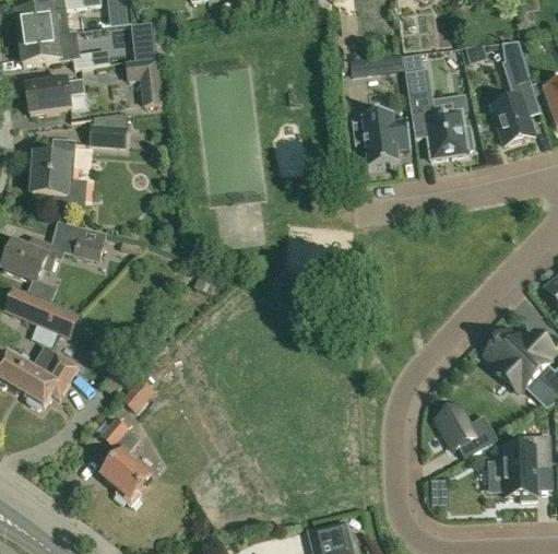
[(15,12),(19,37),(56,33),(68,31),(64,8),(54,9),(52,7),(15,12)]
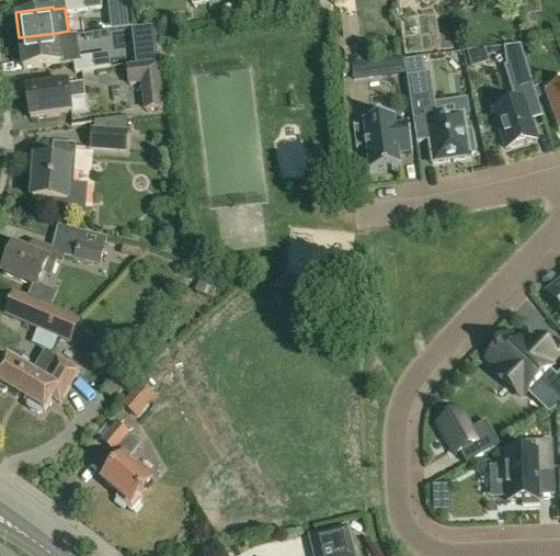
[(107,48),(79,53),(76,31),(68,32),(68,31),(56,33),(19,37),(22,64),(60,58),(60,61),(73,59),(75,68),(110,63),(107,48)]
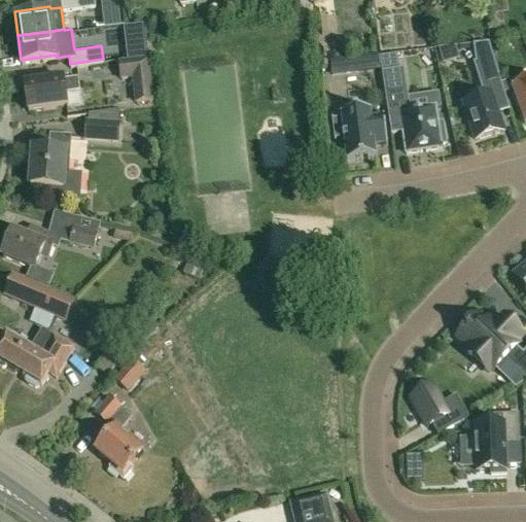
[(472,40),(475,58),(472,59),(483,93),(463,99),(475,136),(502,128),(496,107),(501,105),(500,100),(506,99),(488,38),(472,40)]
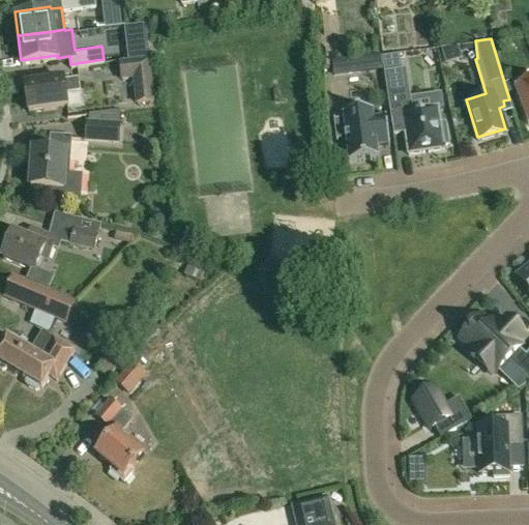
[(133,73),(136,97),(152,95),(147,55),(119,58),(121,74),(133,73)]
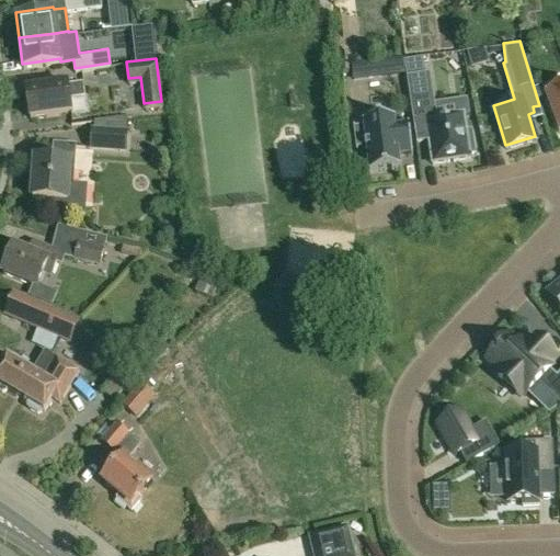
[(427,70),(406,74),(415,138),(429,136),(432,157),(432,158),(432,160),(469,154),(469,151),(468,149),(473,149),(470,126),(465,127),(463,112),(463,110),(460,110),(434,114),(427,70)]
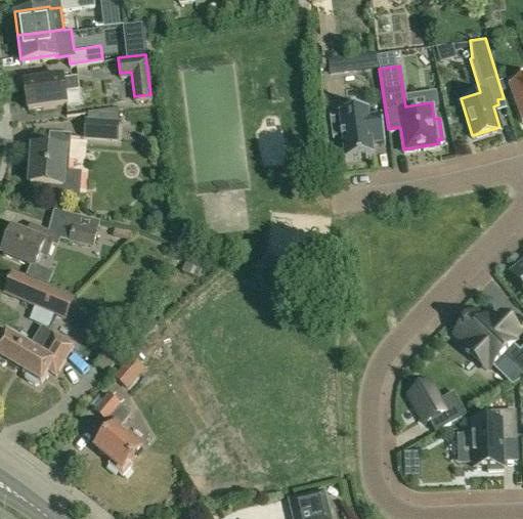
[(64,88),(79,86),(77,73),(62,75),(24,80),(28,106),(67,101),(64,88)]
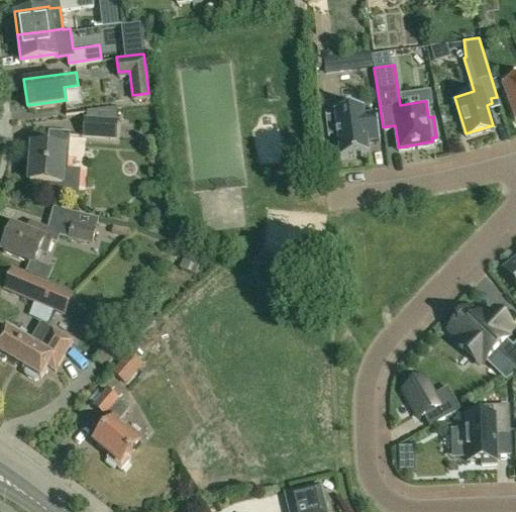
[(515,76),(502,81),(515,116),(515,76)]
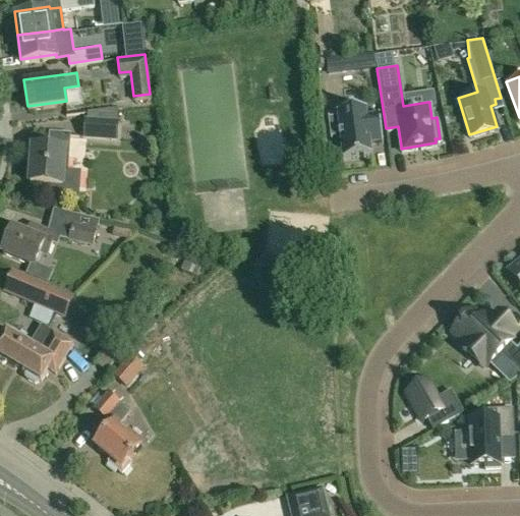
[(87,108),(85,114),(84,114),(83,134),(117,137),(119,117),(116,117),(117,105),(87,108)]
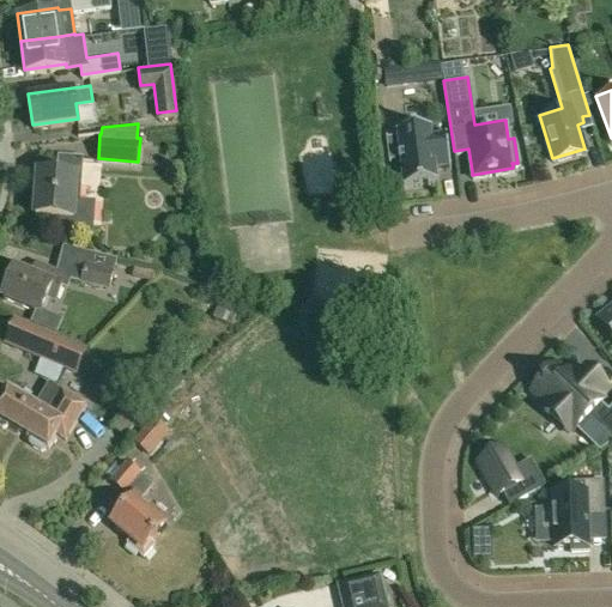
[(401,183),(438,180),(437,177),(436,178),(435,164),(448,162),(448,164),(449,164),(446,128),(443,128),(444,131),(430,132),(430,126),(431,126),(431,123),(395,128),(395,131),(397,129),(397,133),(387,134),(387,132),(385,132),(388,159),(389,159),(389,157),(400,156),(403,182),(401,182),(401,183)]
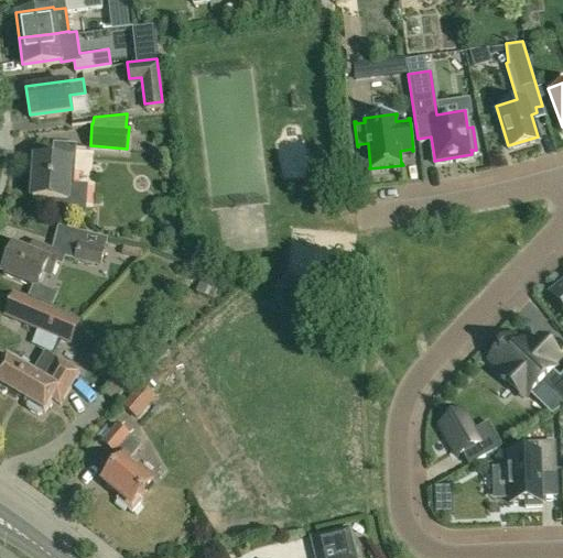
[(85,210),(87,182),(73,181),(75,141),(54,140),(53,156),(35,155),(32,194),(61,196),(60,208),(85,210)]
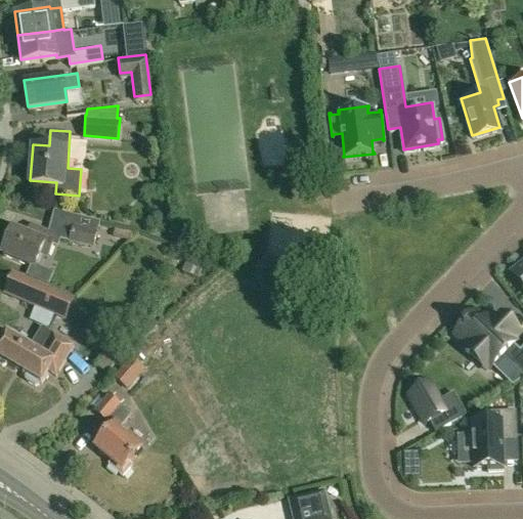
[(47,252),(55,232),(29,221),(25,230),(11,225),(1,250),(34,263),(40,249),(47,252)]
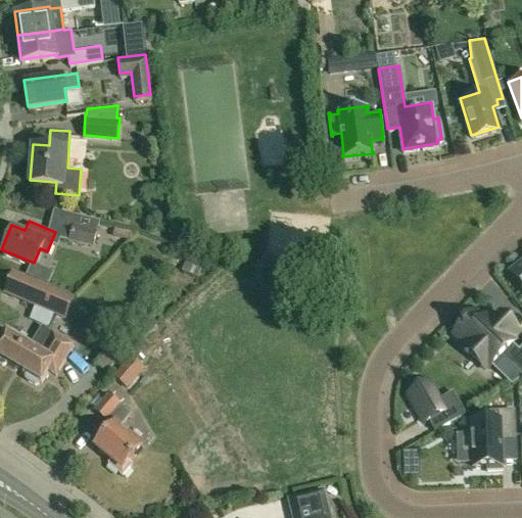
[(72,221),(67,237),(93,244),(97,228),(72,221)]
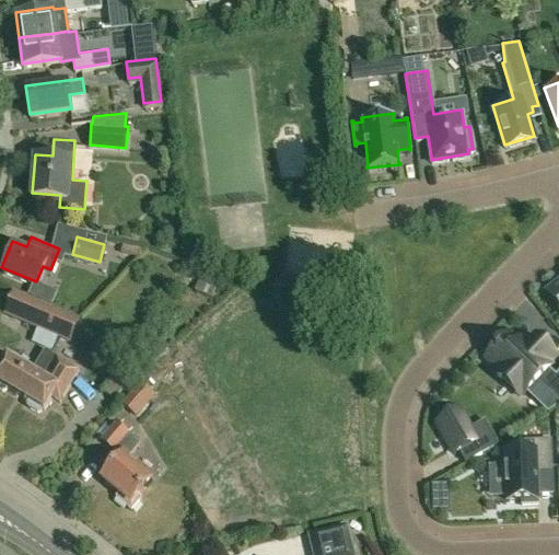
[(139,254),(141,243),(123,239),(119,250),(139,254)]
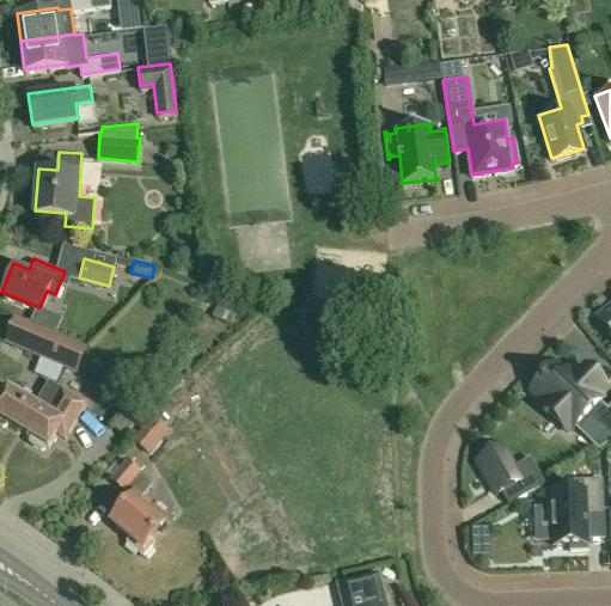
[(610,305),(597,317),(610,335),(610,305)]
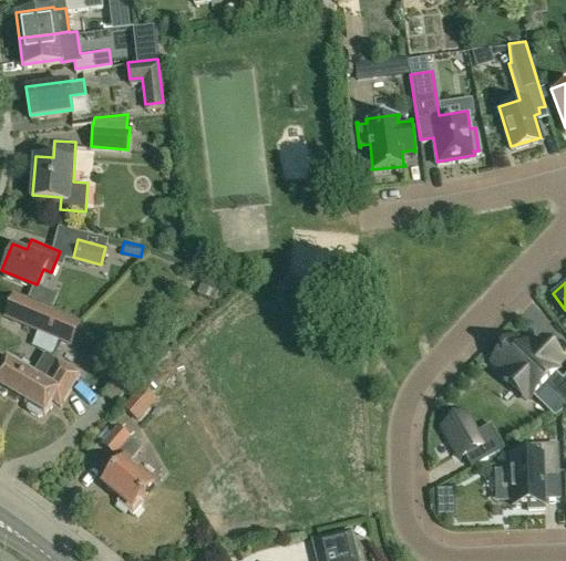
[(35,300),(26,323),(70,342),(80,319),(35,300)]
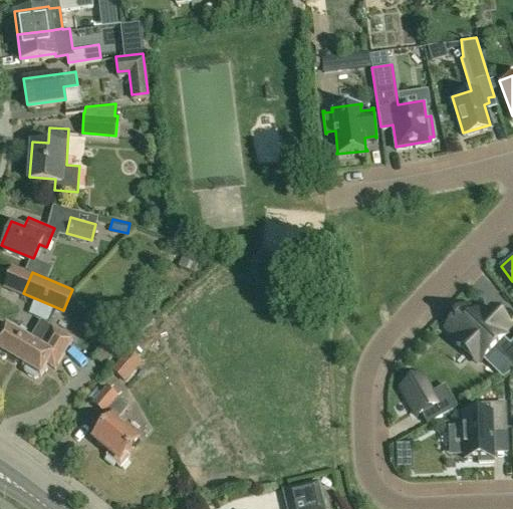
[(482,356),(502,375),(512,366),(512,335),(509,339),(503,334),(505,332),(502,329),(509,322),(490,304),(483,311),(479,307),(475,311),(466,302),(445,324),(458,337),(455,340),(475,358),(478,355),(480,358),(482,356)]
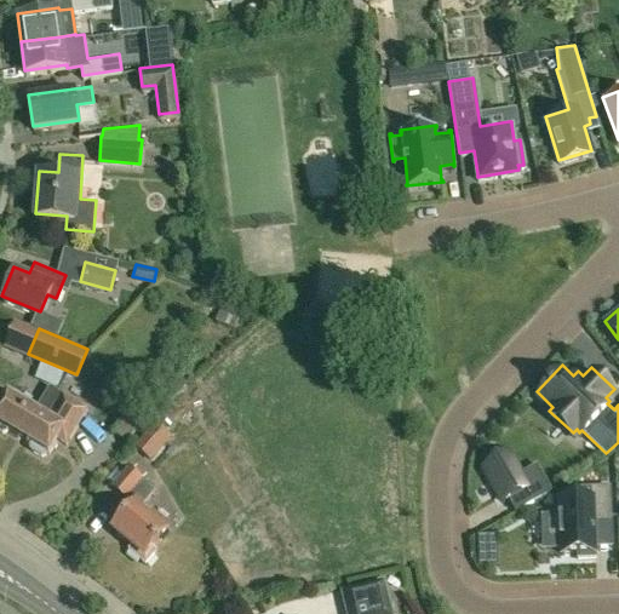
[(58,437),(66,441),(86,405),(47,382),(34,405),(36,406),(19,434),(30,441),(29,443),(30,447),(41,454),(44,453),(46,451),(49,452),(58,437)]
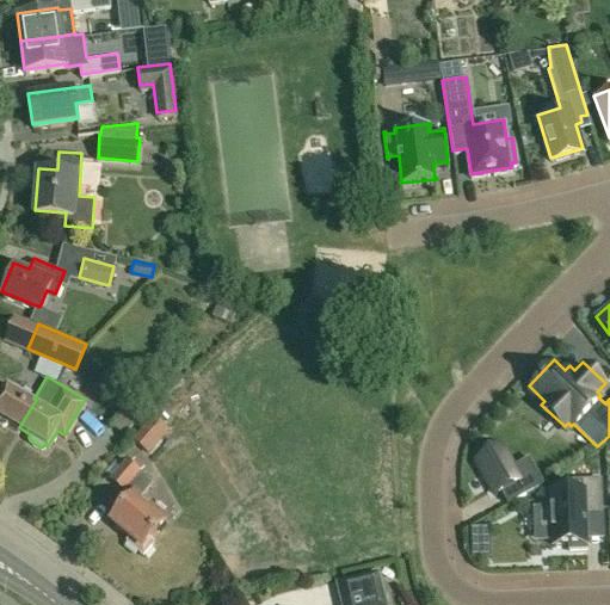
[(19,427),(36,400),(34,399),(7,382),(0,393),(0,421),(1,423),(5,423),(6,420),(19,427)]
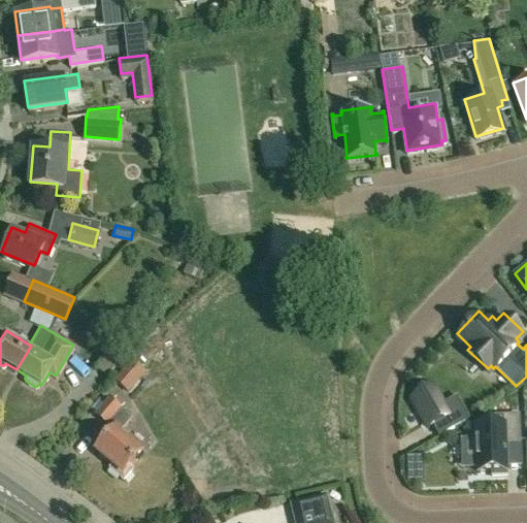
[(128,389),(145,368),(131,356),(113,377),(128,389)]
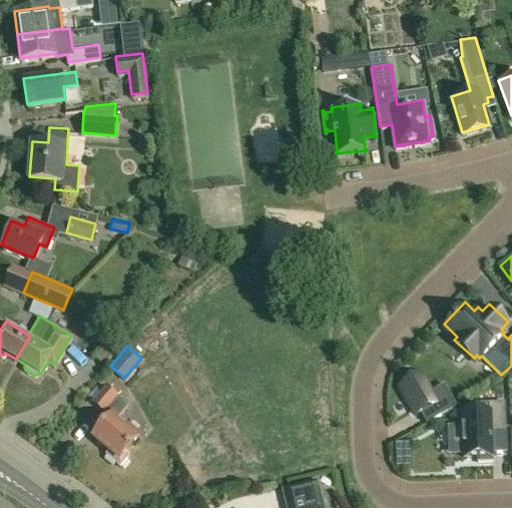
[(399,386),(404,394),(415,413),(419,411),(425,421),(454,405),(442,383),(429,390),(420,374),(404,383),(399,386)]
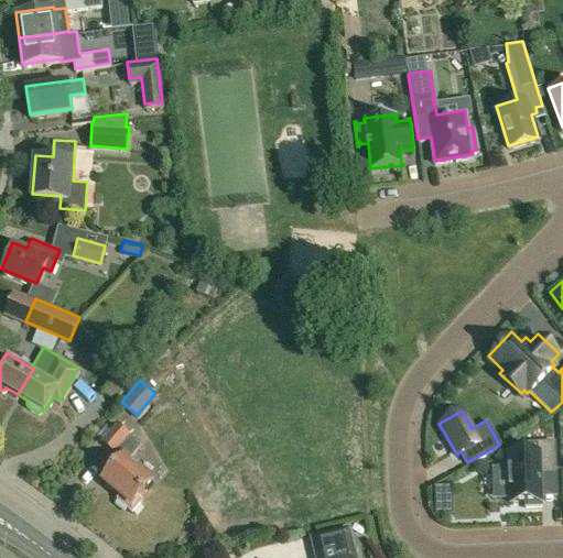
[(103,478),(119,493),(117,496),(132,510),(142,499),(139,495),(153,479),(129,457),(141,444),(129,434),(130,433),(117,423),(103,440),(121,456),(103,478)]
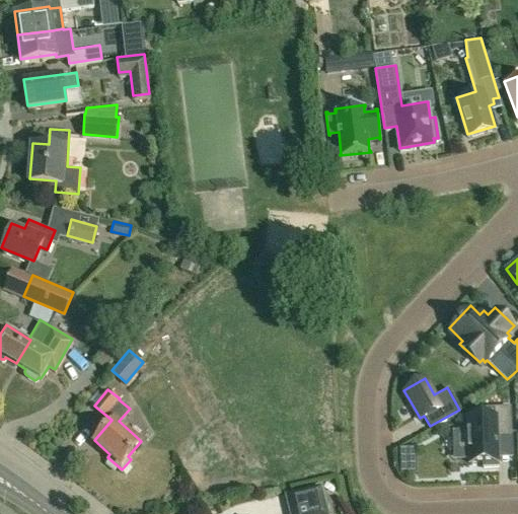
[(457,447),(468,446),(468,460),(483,459),(483,463),(498,463),(496,434),(511,433),(509,405),(485,406),(486,416),(467,417),(467,429),(457,430),(457,447)]
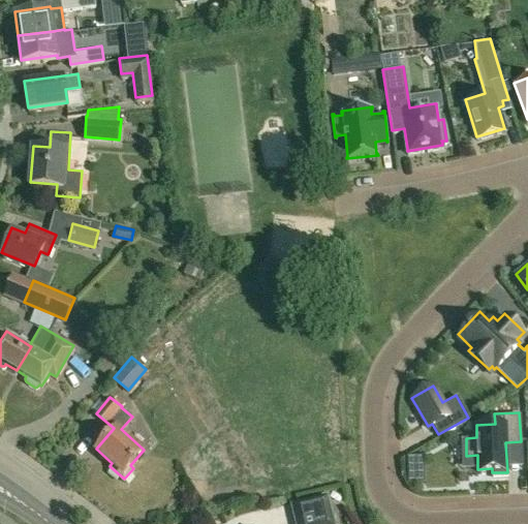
[(333,523),(325,494),(292,502),(297,523),(333,523)]
